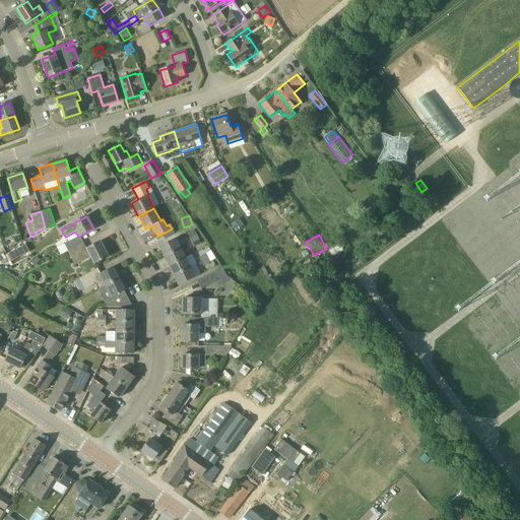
[(69,251),(83,244),(79,237),(65,244),(69,251)]
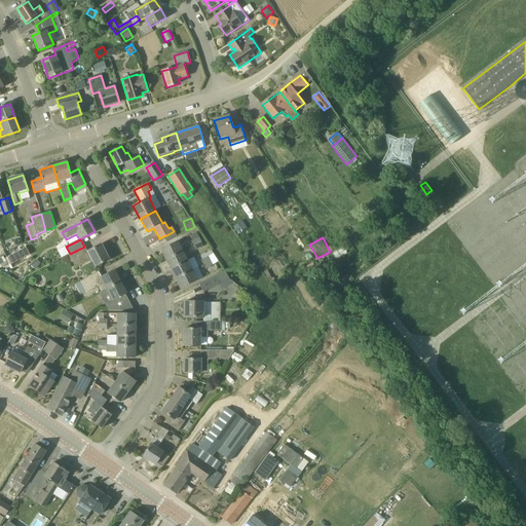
[(165,259),(183,251),(178,241),(161,250),(165,259)]
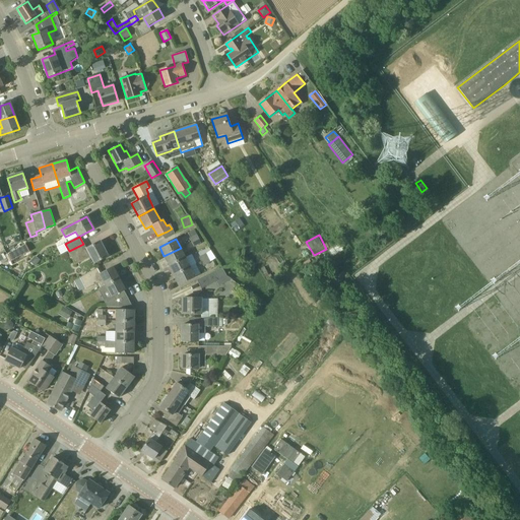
[(93,264),(108,257),(101,242),(86,249),(83,244),(69,251),(75,264),(90,257),(93,264)]
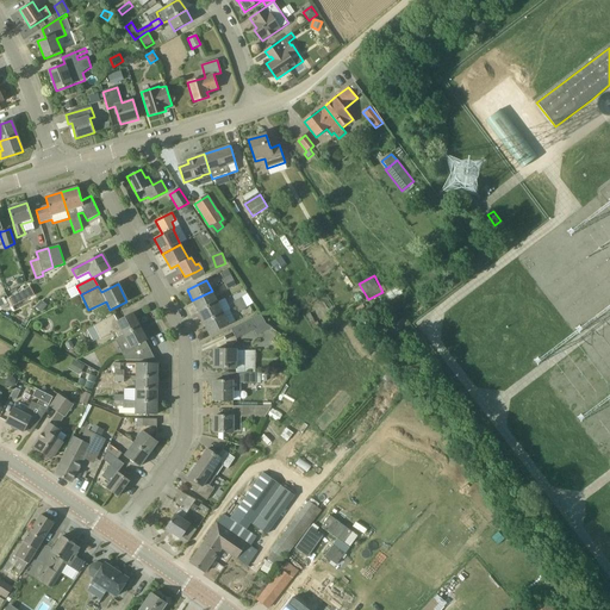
[(8,298),(13,306),(35,296),(30,287),(8,298)]
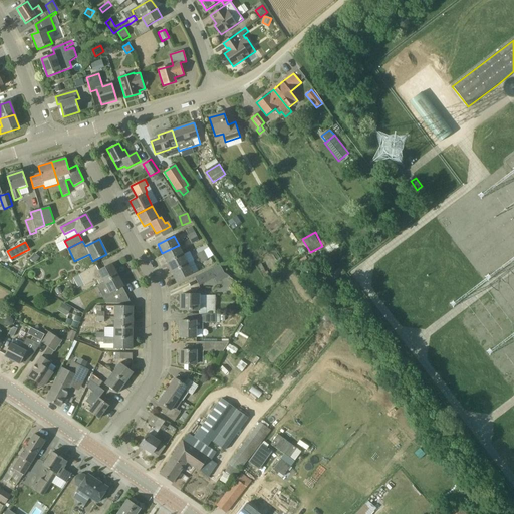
[(167,263),(184,255),(179,245),(162,253),(167,263)]
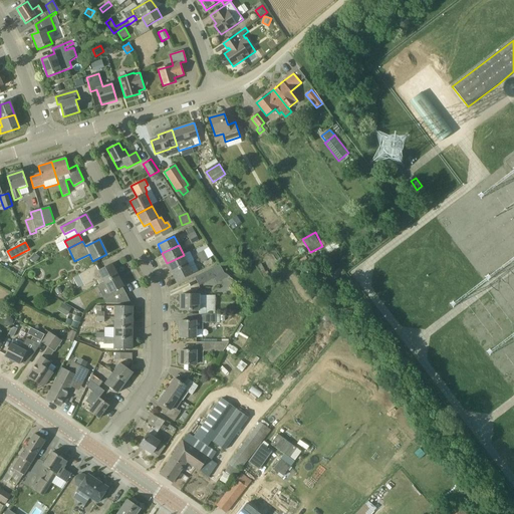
[(35,253),(30,259),(35,263),(40,257),(35,253)]
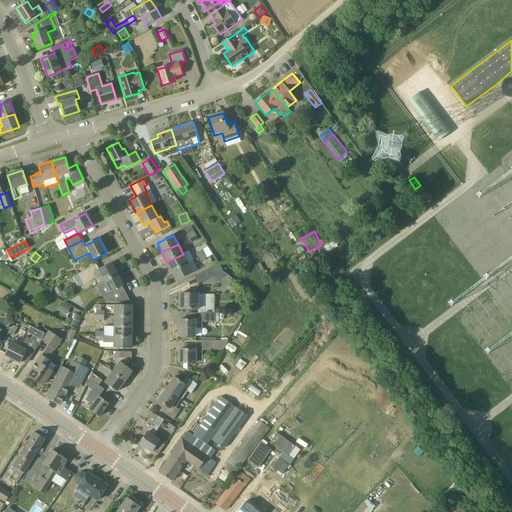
[(171,271),(188,263),(183,254),(166,262),(171,271)]
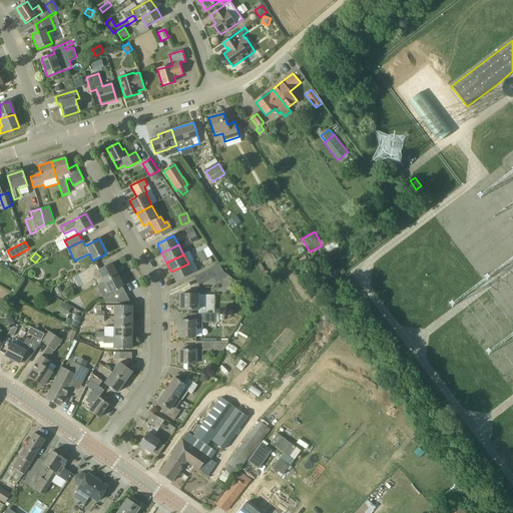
[(299,261),(302,266),(309,263),(306,258),(299,261)]
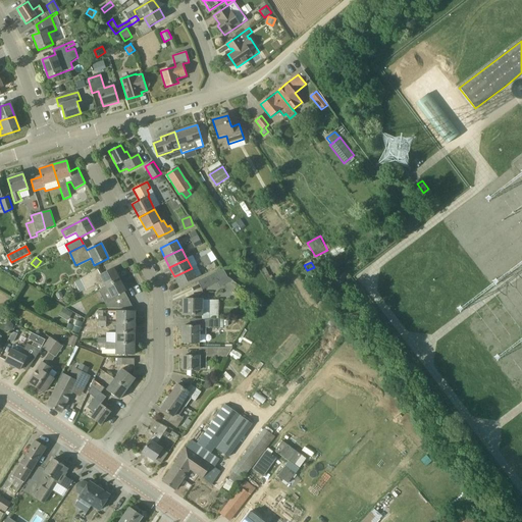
[(105,286),(120,279),(114,267),(99,275),(96,270),(80,279),(86,292),(98,284),(101,290),(105,286)]
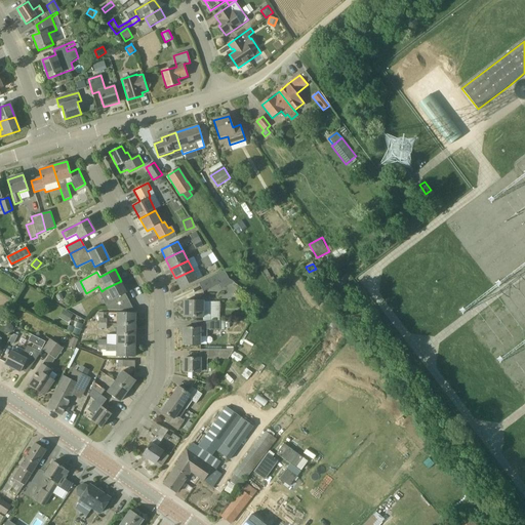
[(180,288),(198,279),(193,270),(175,278),(180,288)]
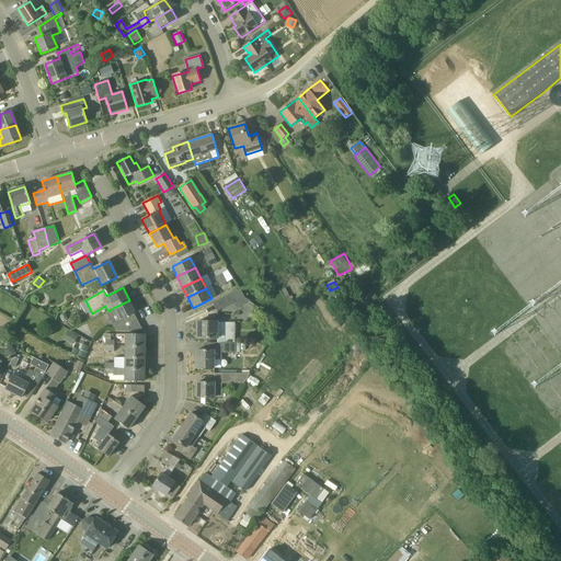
[(240,289),(213,302),(217,312),(233,304),(236,309),(250,302),(244,298),(240,289)]
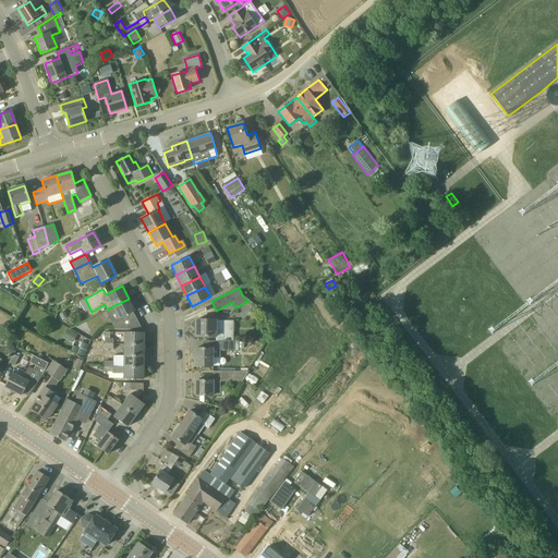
[(368,291),(344,311),(349,316),(373,296),(368,291)]
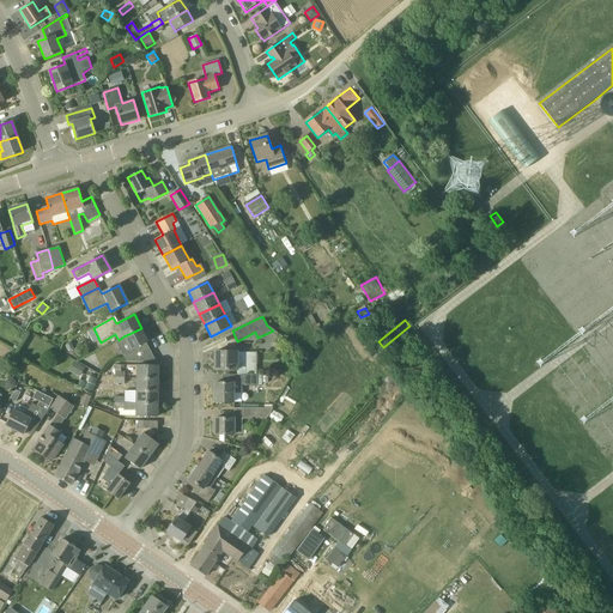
[(131,351),(149,341),(141,328),(123,337),(131,351)]
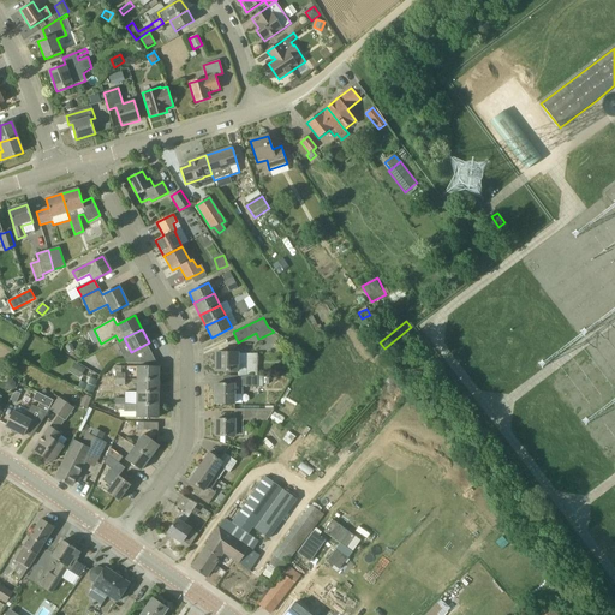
[(246,353),(228,353),(216,353),(216,371),(239,371),(238,376),(246,376),(246,353)]
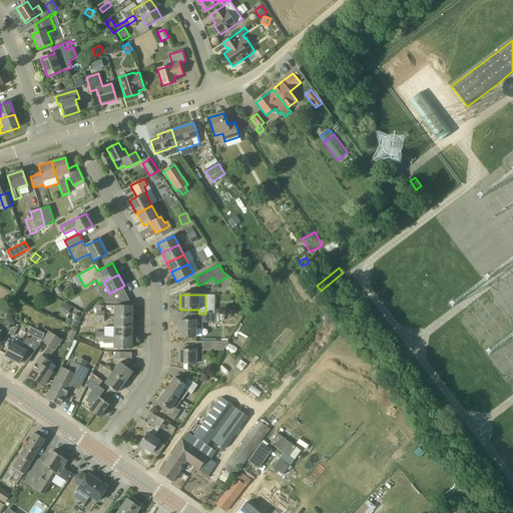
[(64,304),(59,312),(67,316),(68,313),(69,313),(71,308),(64,304)]
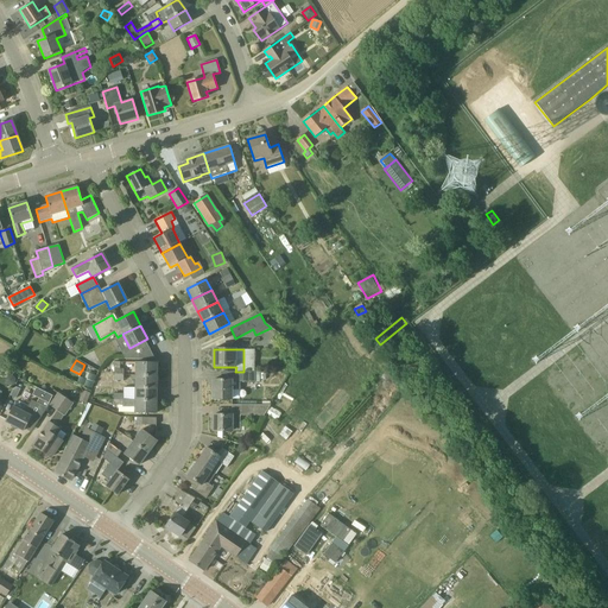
[(158,363),(146,362),(135,362),(135,374),(158,375),(158,363)]
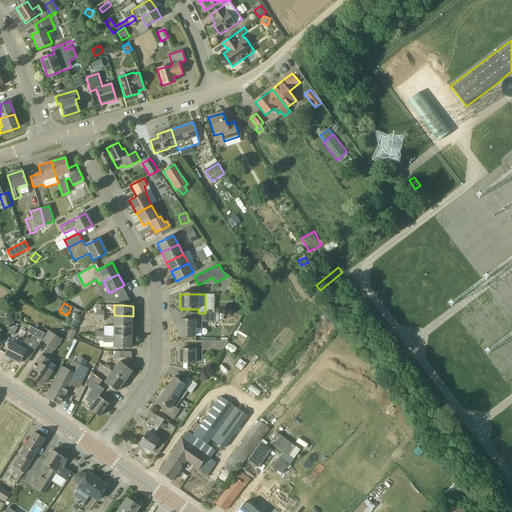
[(74,313),(71,324),(78,326),(81,316),(74,313)]
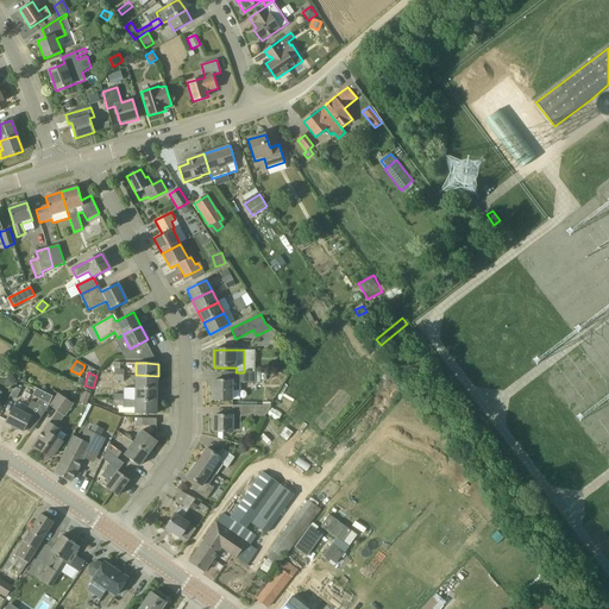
[(244,374),(244,372),(236,372),(236,381),(214,381),(213,400),(233,400),(233,390),(240,391),(240,383),(262,383),(262,378),(262,374),(244,374)]
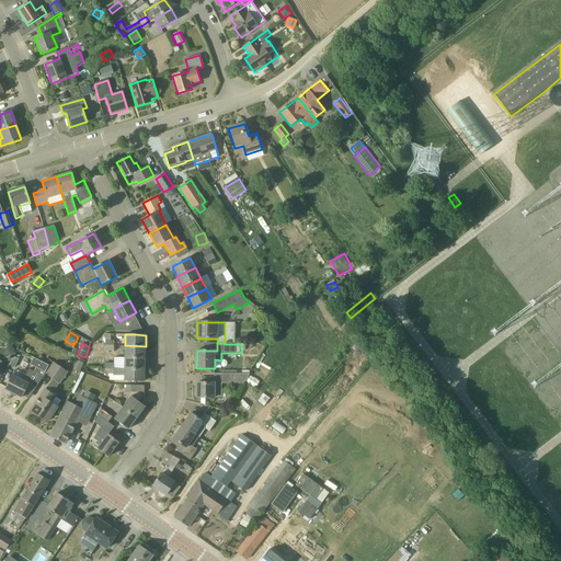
[(145,357),(146,346),(125,345),(124,357),(145,357)]
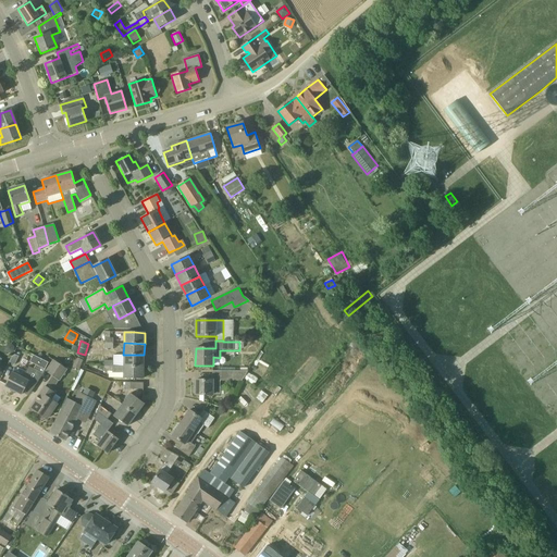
[(14,355),(10,362),(14,364),(19,357),(14,355)]
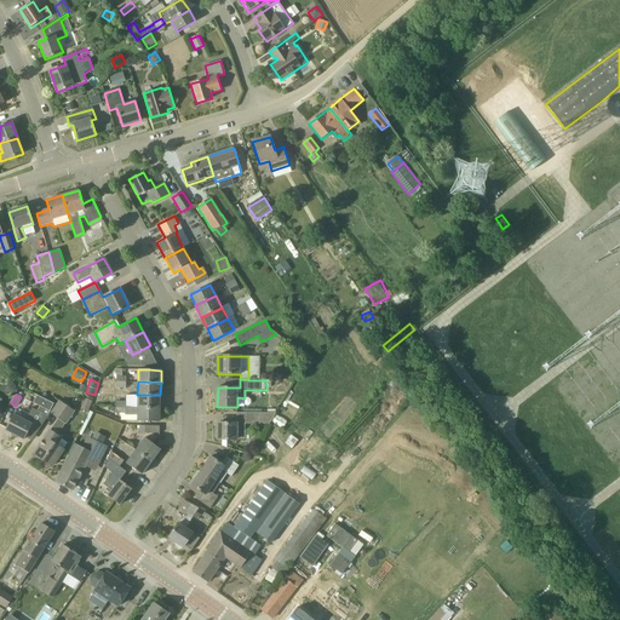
[(160,407),(160,395),(137,395),(137,407),(160,407)]
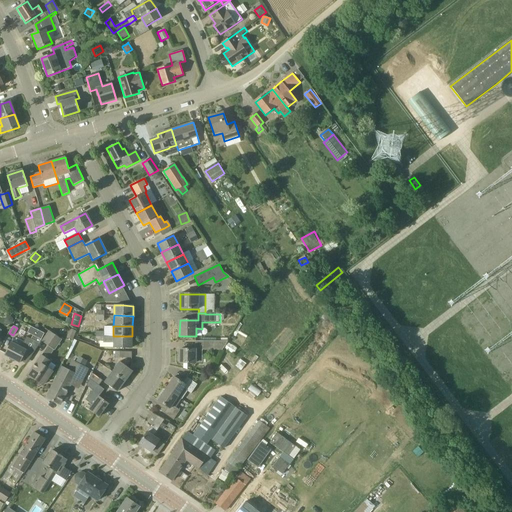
[(33,336),(31,339),(38,343),(39,343),(44,334),(30,327),(27,333),(33,336)]
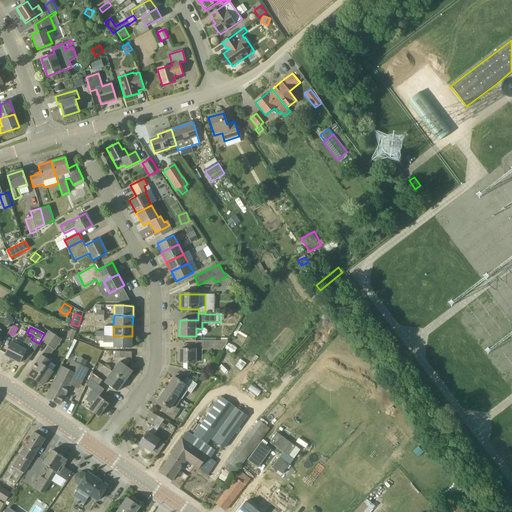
[(66,338),(72,340),(77,332),(70,329),(66,338)]
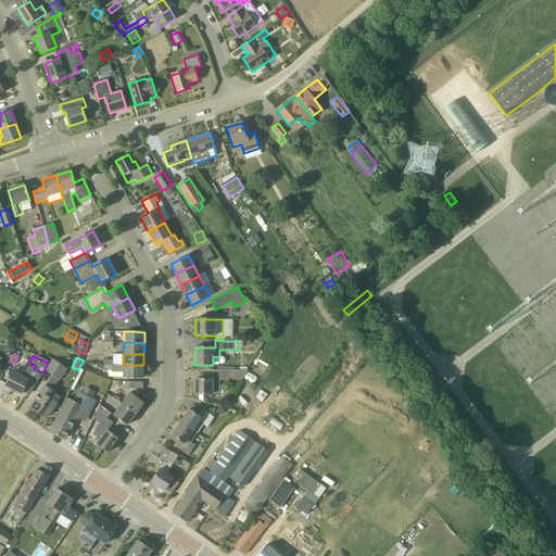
[(46,371),(60,380),(67,369),(53,359),(46,371)]
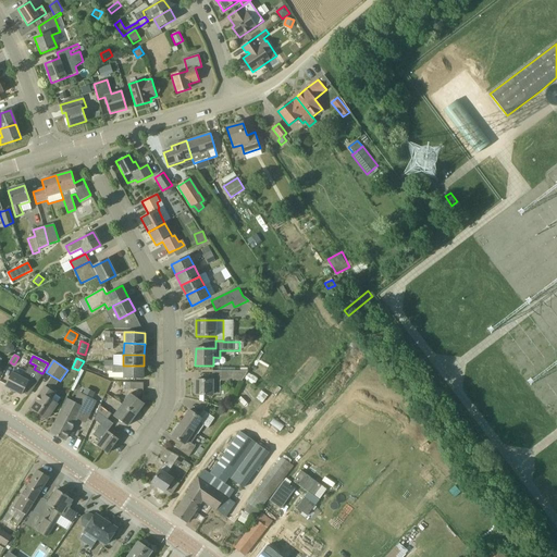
[(113,366),(104,366),(99,366),(99,370),(104,370),(103,371),(109,372),(109,378),(144,379),(144,366),(123,366),(123,367),(113,366)]
